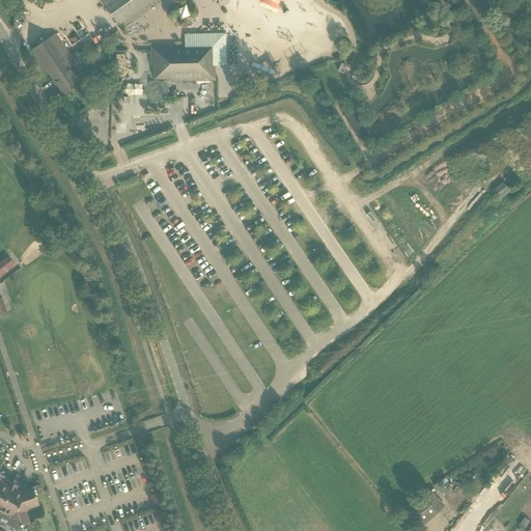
[(161,0),(101,0),(100,1),(119,29),(122,27),(139,16),(161,0)]
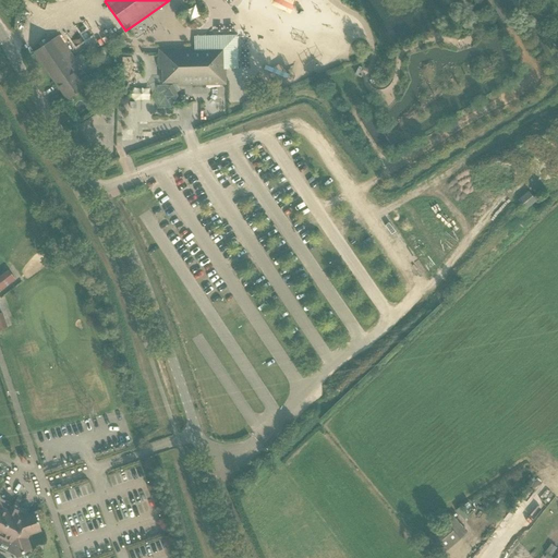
[(291,13),(295,0),(273,0),(271,5),(291,13)]
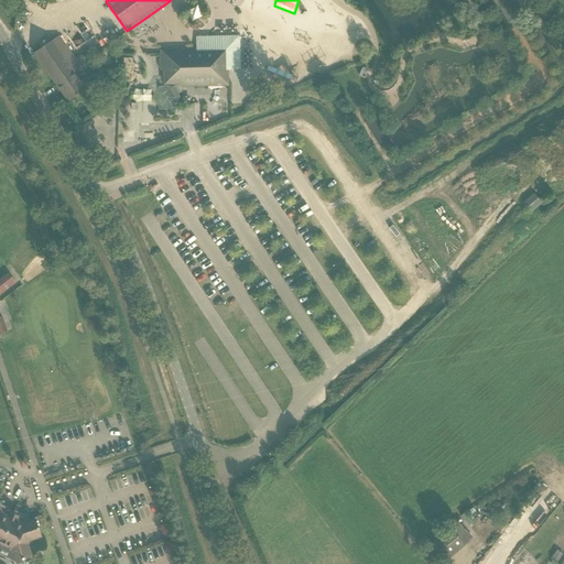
[(195,3),(184,12),(194,23),(204,14),(195,3)]
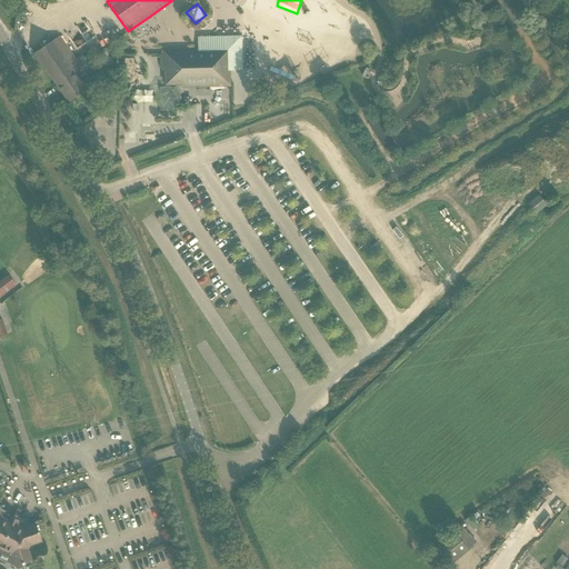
[(177,50),(161,50),(161,71),(165,71),(165,78),(165,86),(173,86),(177,86),(178,86),(181,86),(181,88),(230,87),(230,71),(242,70),(241,36),(197,37),(197,49),(177,50)]
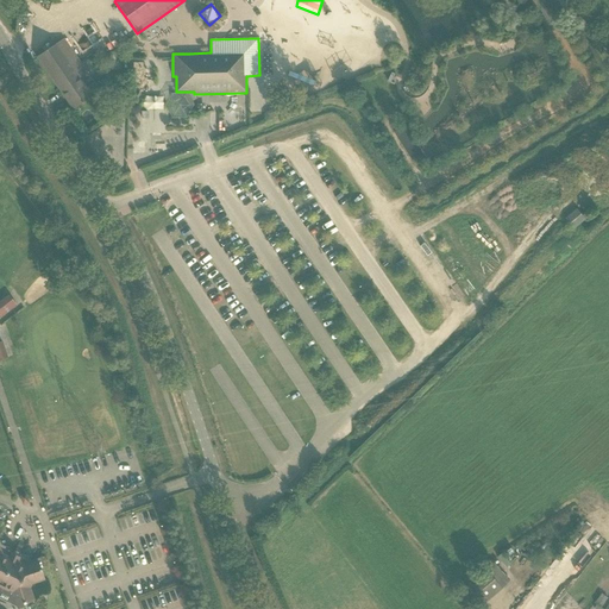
[(80,66),(62,39),(37,57),(55,83),(80,66)]
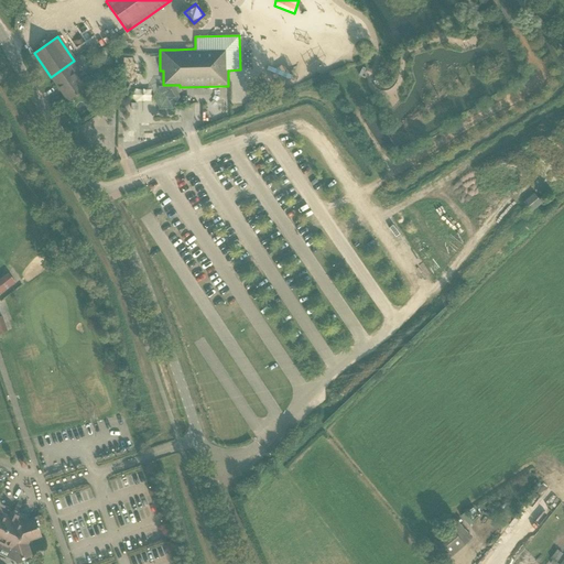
[(74,61),(51,77),(67,101),(93,84),(88,77),(79,83),(74,73),(79,69),(74,61)]
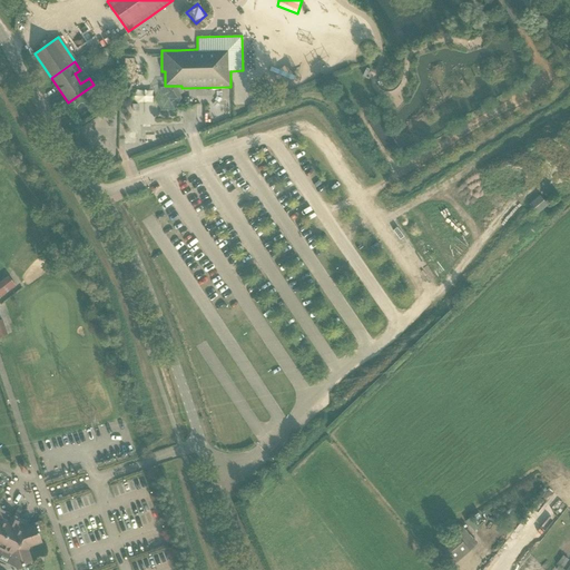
[(243,110),(234,107),(232,114),(241,116),(243,110)]
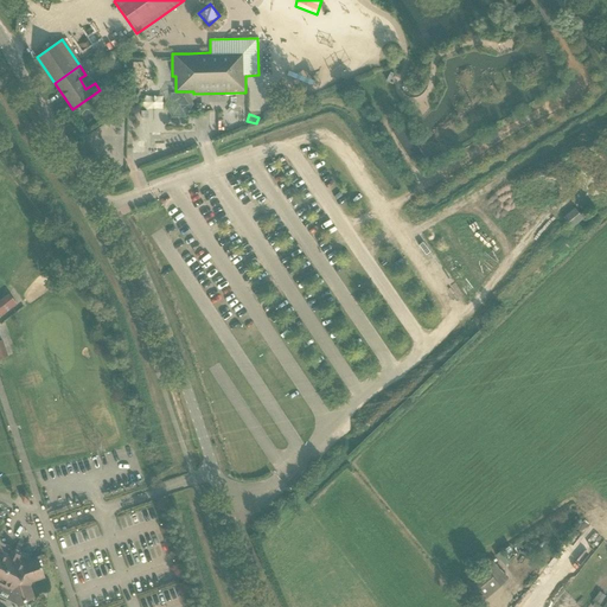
[(583,218),(574,208),(562,218),(572,229),(583,218)]
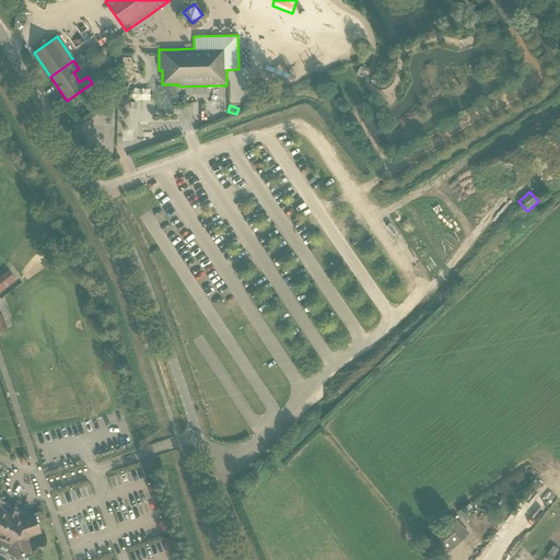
[(0,298),(18,284),(11,275),(0,282),(0,298)]
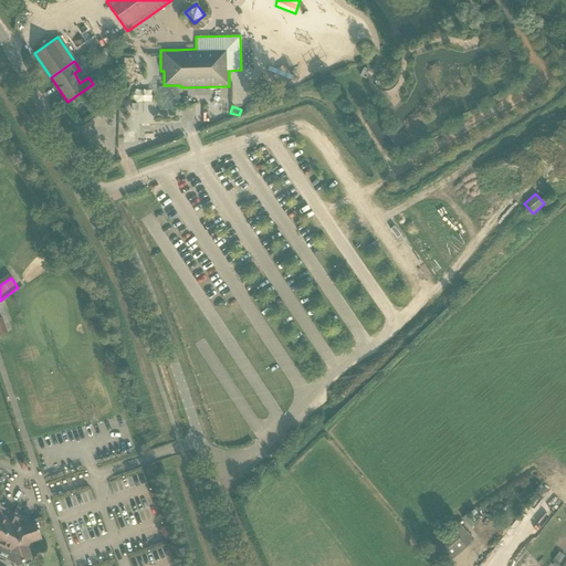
[(526,504),(532,509),(548,491),(543,486),(526,504)]
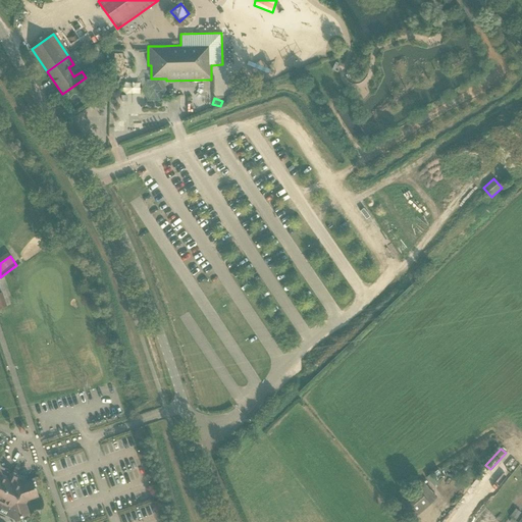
[(0,471),(0,503),(10,509),(14,520),(29,515),(24,504),(28,503),(27,500),(38,496),(33,481),(21,485),(14,481),(16,477),(10,475),(8,478),(1,475),(0,471)]
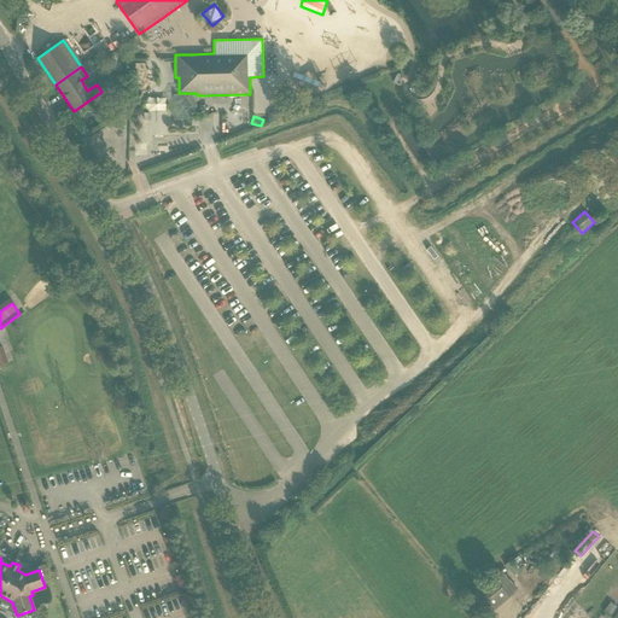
[(501,571),(493,578),(470,598),(487,617),(518,590),(501,571)]
